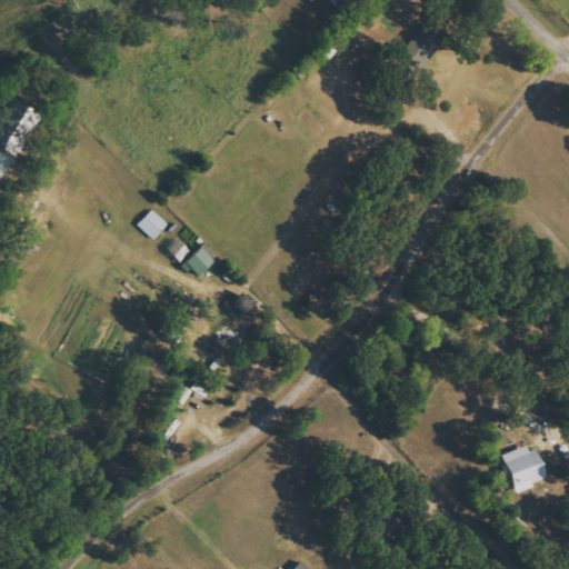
[(447,39),(427,22),(403,51),(423,68),(447,39)]
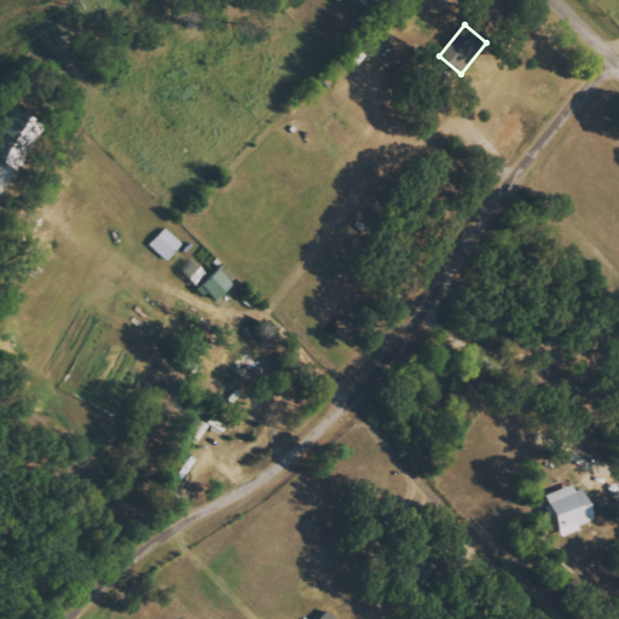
[(23,144),(33,148),(44,121),(10,108),(0,132),(0,150),(18,157),(23,144)]
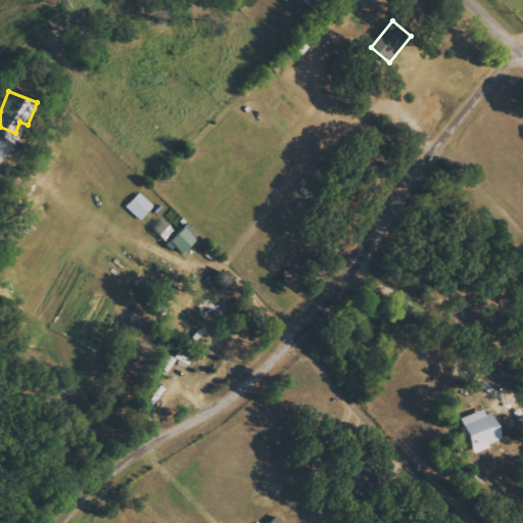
[(155,206),(141,192),(127,206),(141,221),(155,206)]
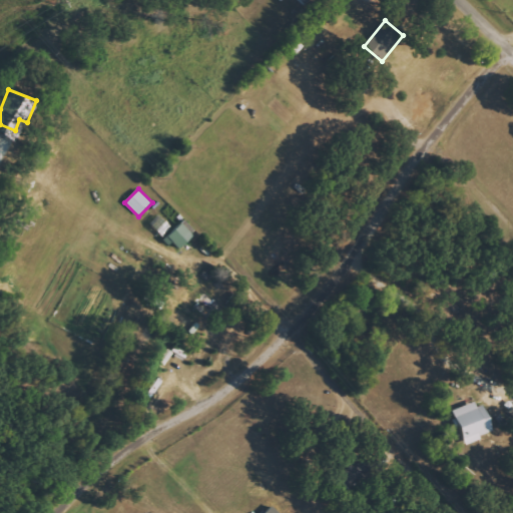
[(177,250),(196,231),(184,219),(166,238),(177,250)]
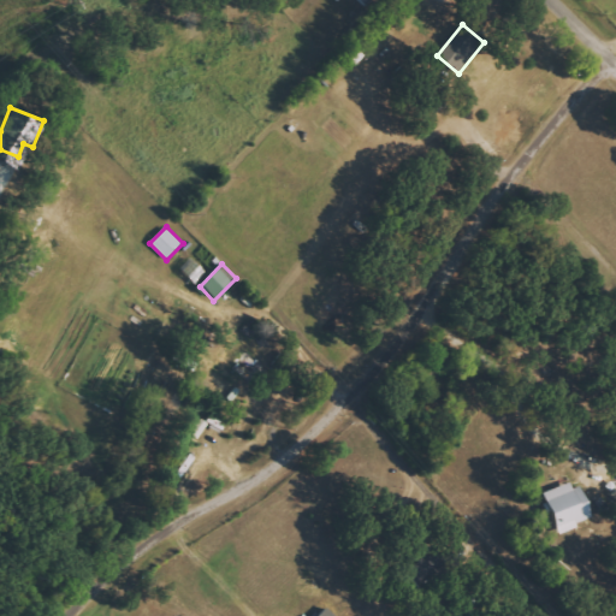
[(593,521),(581,481),(546,492),(557,532),(593,521)]
